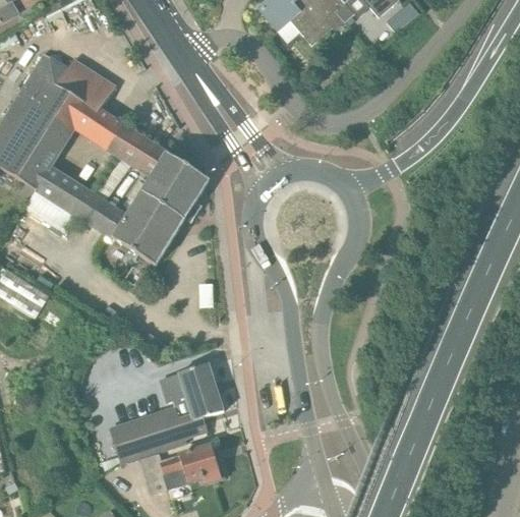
[(0,0),(0,22),(18,12),(12,0),(0,0)]
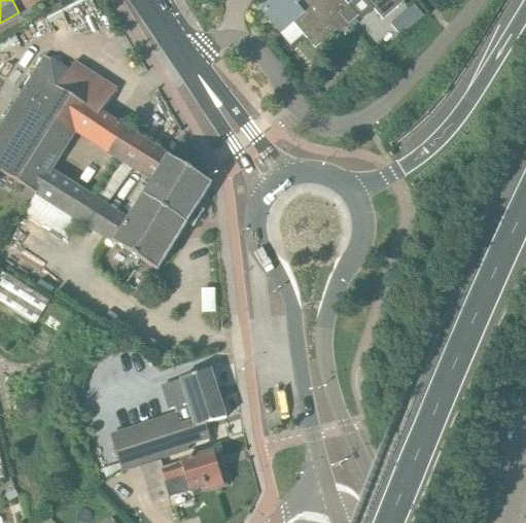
[(268,0),(260,6),(282,31),(295,20),(316,44),(338,27),(340,30),(347,23),(339,10),(329,0),(268,0)]
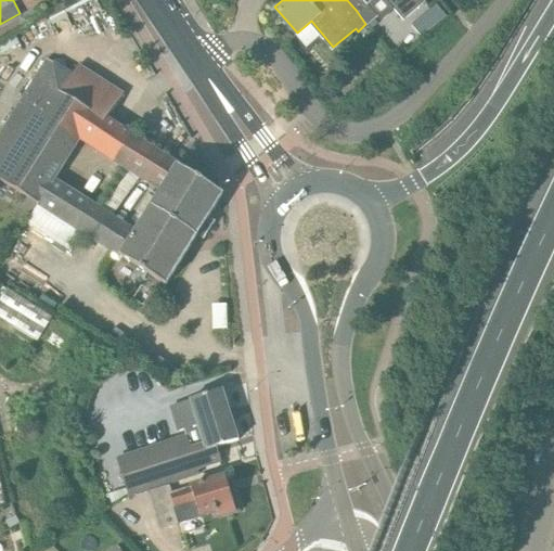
[(347,0),(357,11),(370,0),(389,0),(404,17),(425,0),(347,0)]
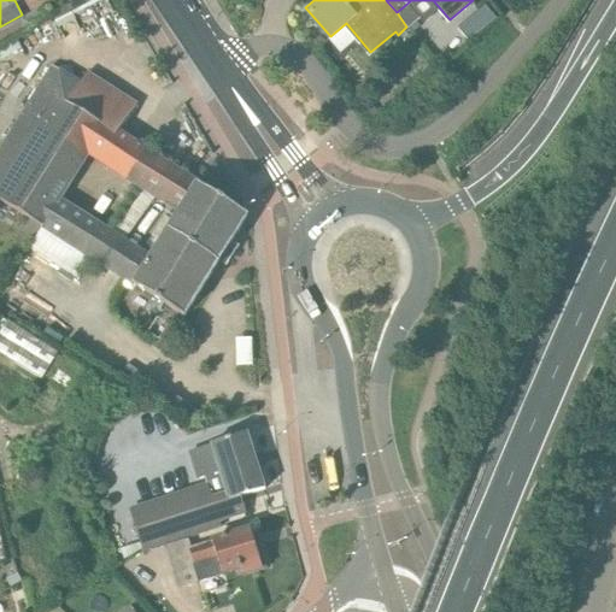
[(62,68),(52,63),(0,146),(0,195),(44,223),(42,225),(81,248),(99,218),(63,196),(91,153),(128,178),(150,146),(121,128),(142,94),(134,89),(130,95),(89,70),(83,78),(62,66),(62,68)]
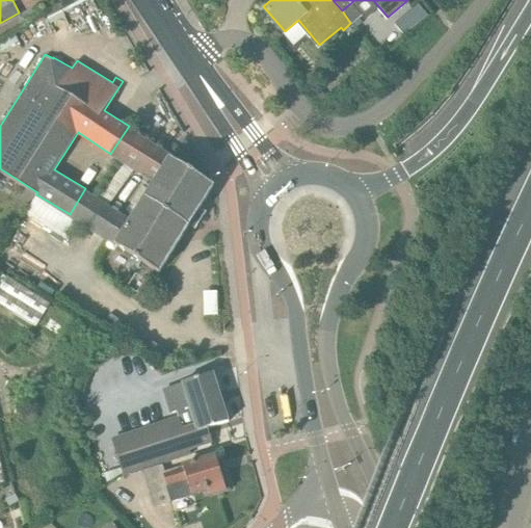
[(196,226),(206,210),(200,206),(214,182),(173,155),(173,154),(129,126),(110,154),(153,183),(138,206),(131,217),(125,213),(85,188),(70,214),(80,220),(116,242),(160,270),(190,221),(196,226)]
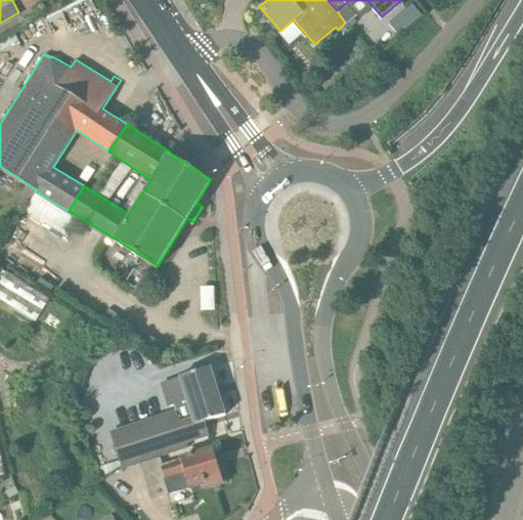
[(68,234),(79,217),(69,211),(36,191),(26,207),(68,234)]
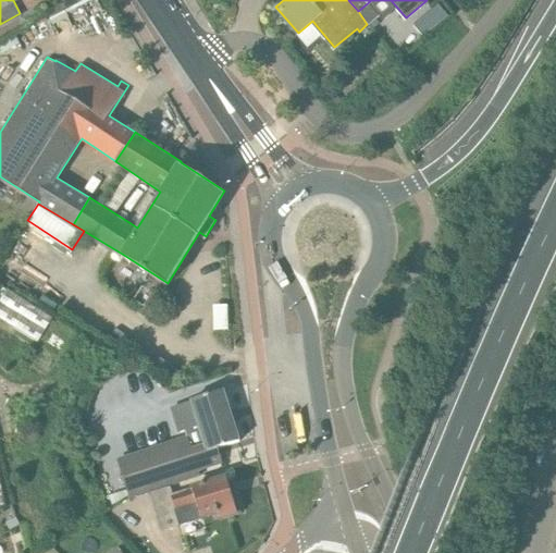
[(138,211),(131,223),(137,228),(145,216),(138,211)]
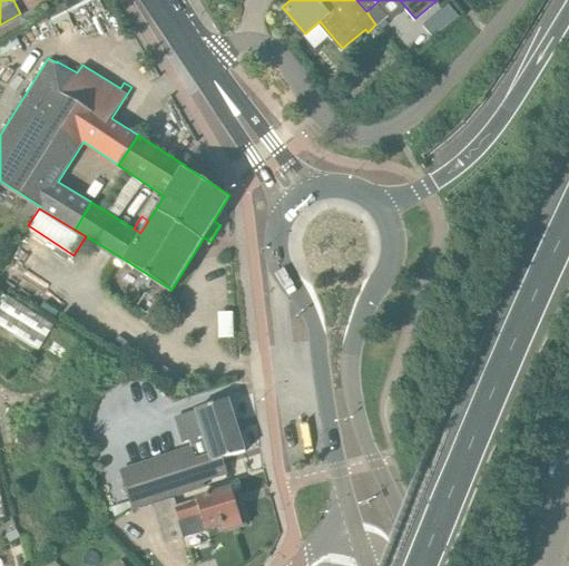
[(40,342),(56,319),(12,289),(1,304),(13,312),(8,320),(40,342)]
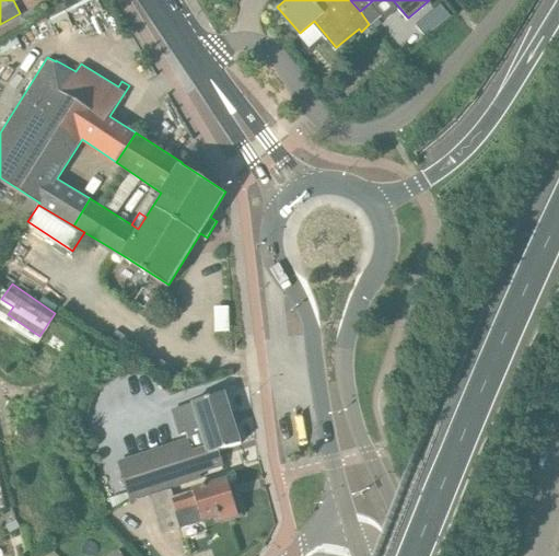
[(225,390),(224,391),(171,409),(181,435),(189,432),(190,437),(118,462),(130,500),(205,477),(201,470),(226,462),(222,448),(244,441),(225,390)]
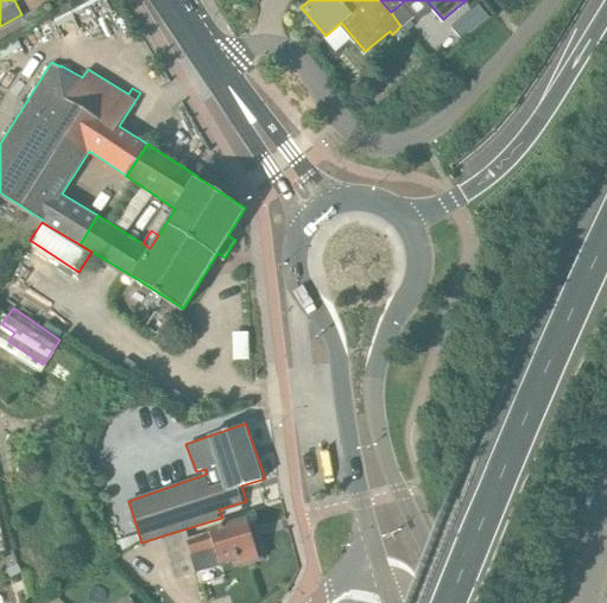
[(255,545),(247,520),(209,531),(209,529),(188,537),(191,552),(196,570),(227,562),(238,558),(240,565),(263,558),(258,544),(255,545)]
